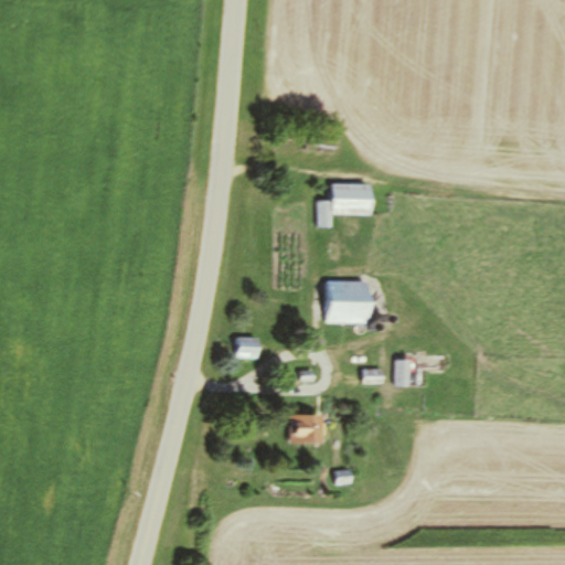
[(331,184),(331,215),(372,215),(372,184),(331,184)]
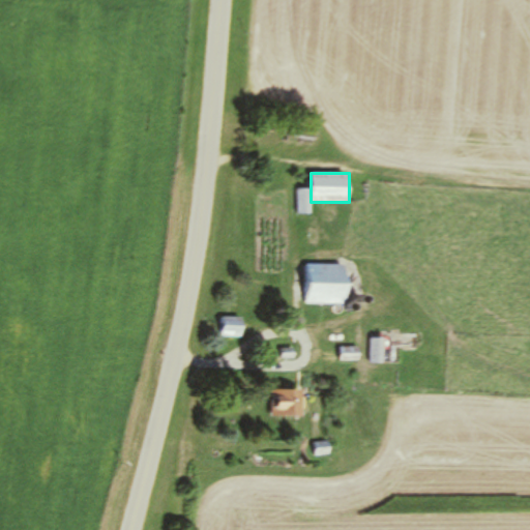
[(304,303),(348,303),(348,265),(305,265),(304,303)]
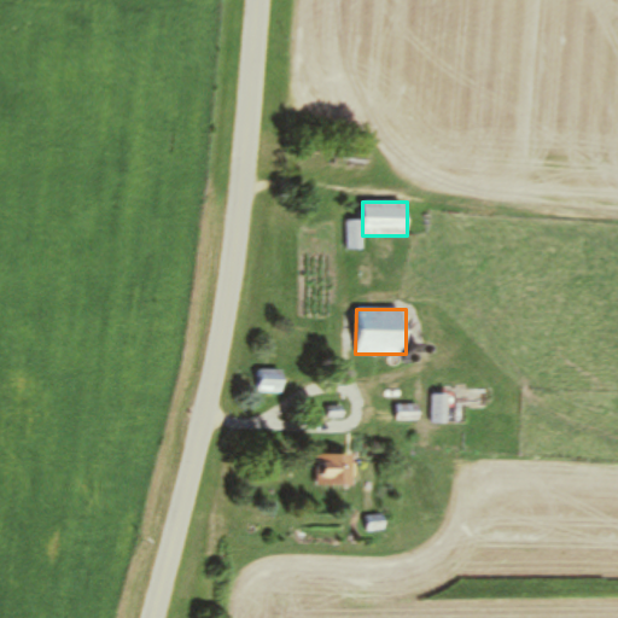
[(281,394),(281,371),(258,371),(258,394),(281,394)]
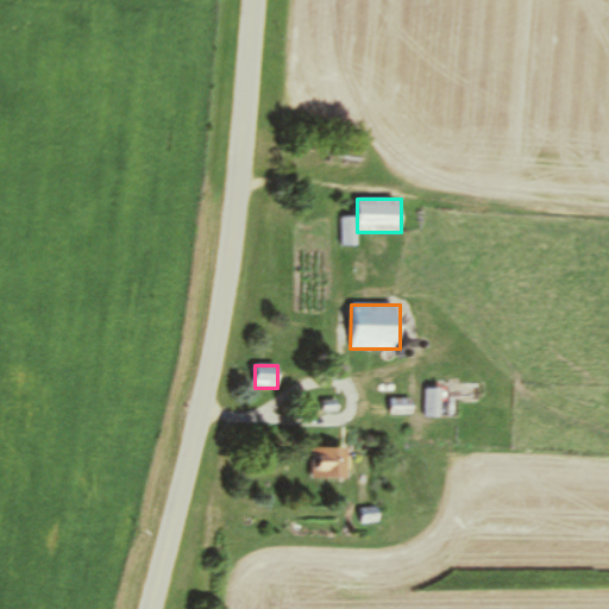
[(349,481),(349,450),(314,450),(314,481),(349,481)]
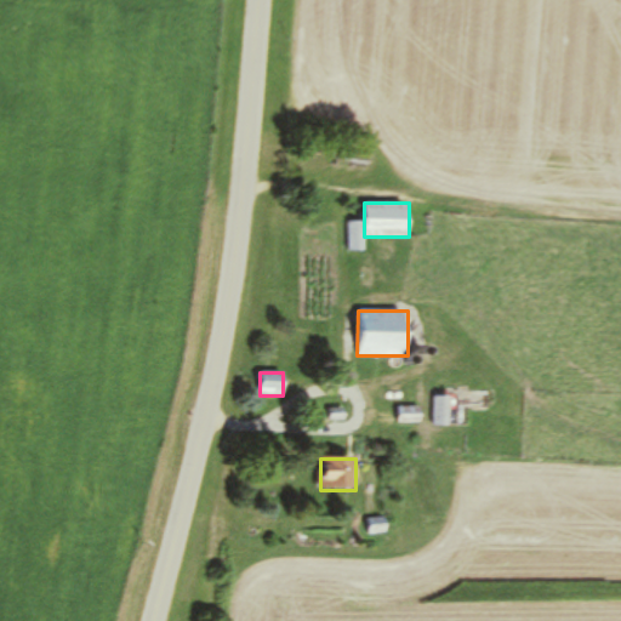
[(369,535),(386,535),(386,519),(369,519),(369,535)]
